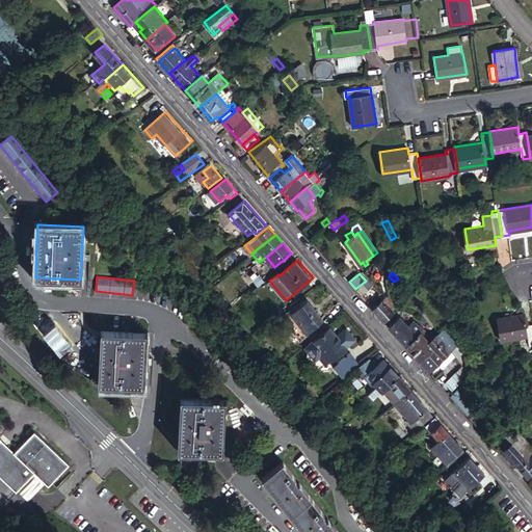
[(355,289),(364,297),(373,290),(366,281),(355,289)]
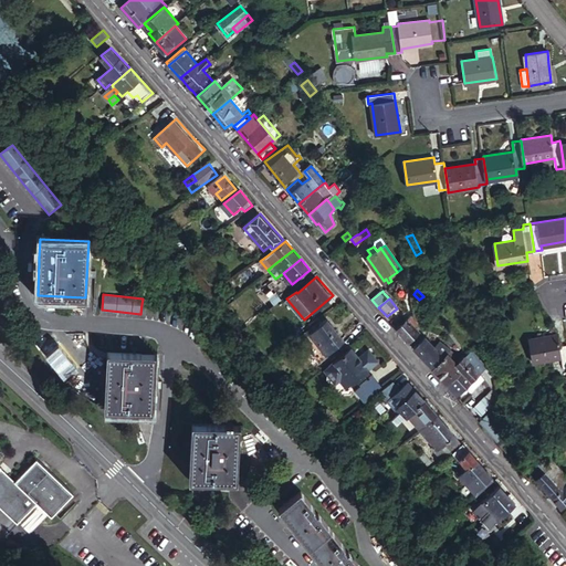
[(397,328),(410,342),(421,332),(417,327),(415,325),(418,323),(415,318),(415,317),(409,311),(406,314),(408,317),(397,328)]
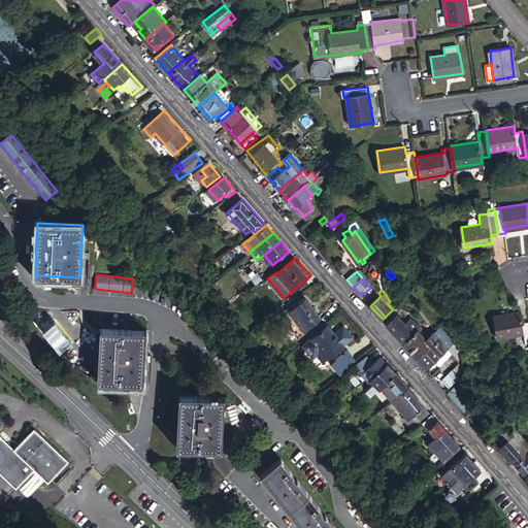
[(286,315),(293,324),(294,325),(316,308),(307,298),(296,307),(294,305),(291,308),(292,309),(286,315)]
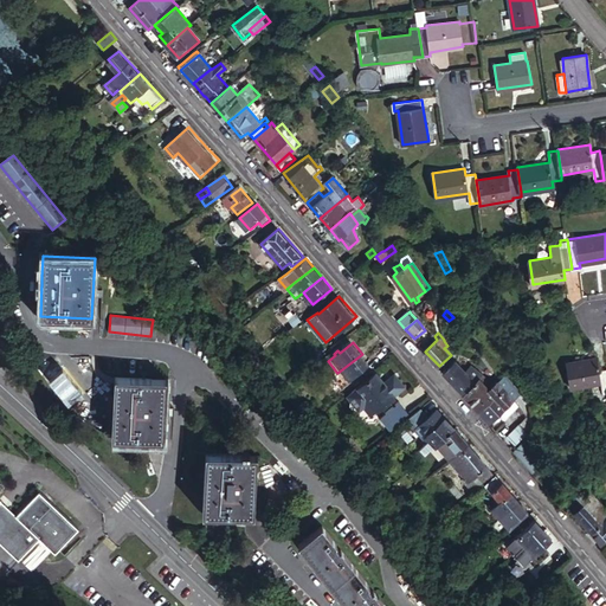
[(356,381),(360,378),(358,374),(371,365),(362,354),(337,373),(347,385),(355,379),(356,381)]
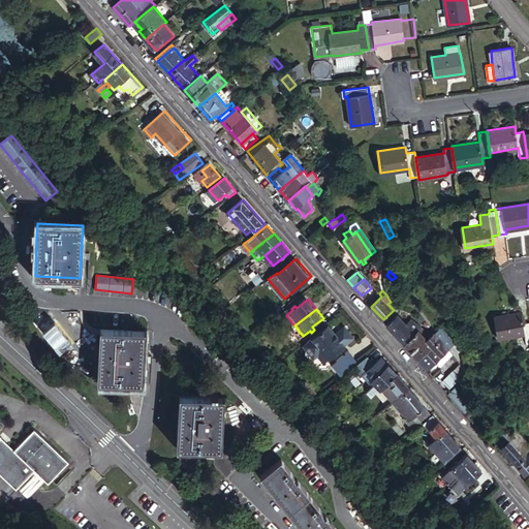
[(528,341),(528,321),(523,322),(522,312),(495,315),(498,337),(525,334),(526,342),(528,341)]
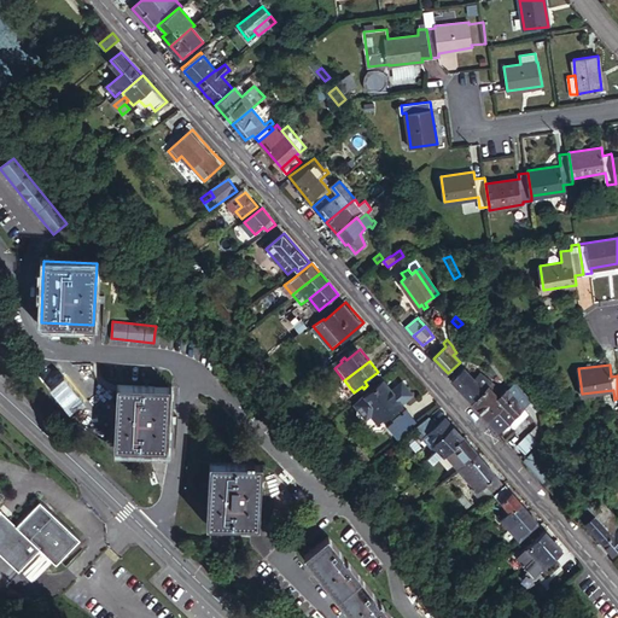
[(453,379),(473,401),(493,382),(482,373),(476,378),(465,367),(460,372),(458,368),(454,372),(456,374),(453,379)]
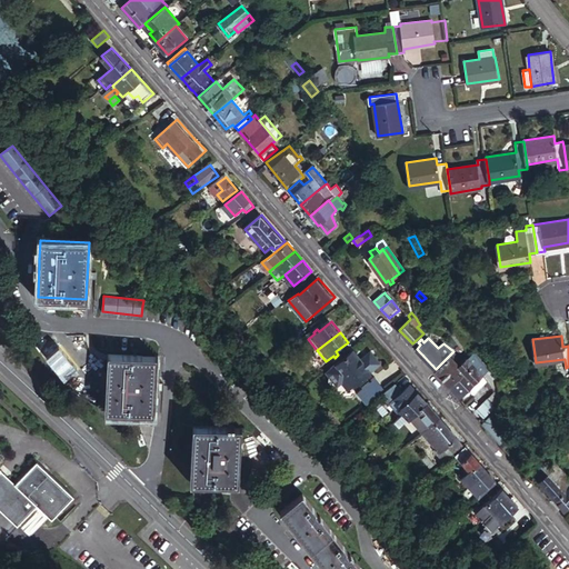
[(338,355),(340,357),(351,347),(348,342),(336,351),(338,355)]
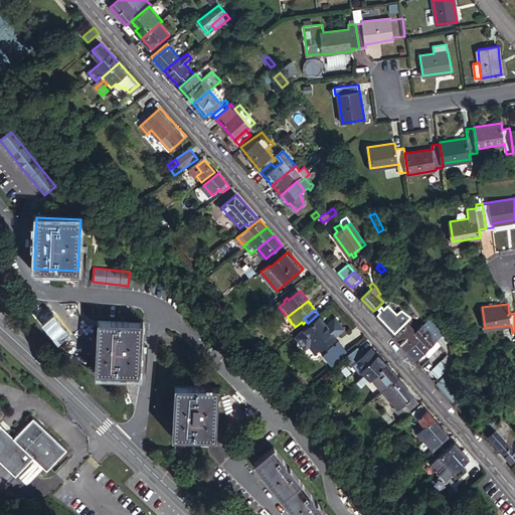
[(321,350),(321,351),(346,331),(340,324),(335,324),(330,329),(328,327),(321,318),(301,335),(300,340),(313,357),(321,350)]
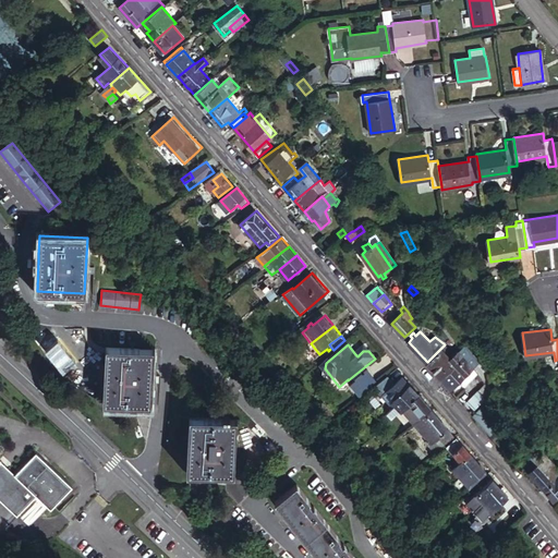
[(445,344),(427,362),(441,377),(464,358),(459,351),(458,350),(455,353),(445,344)]
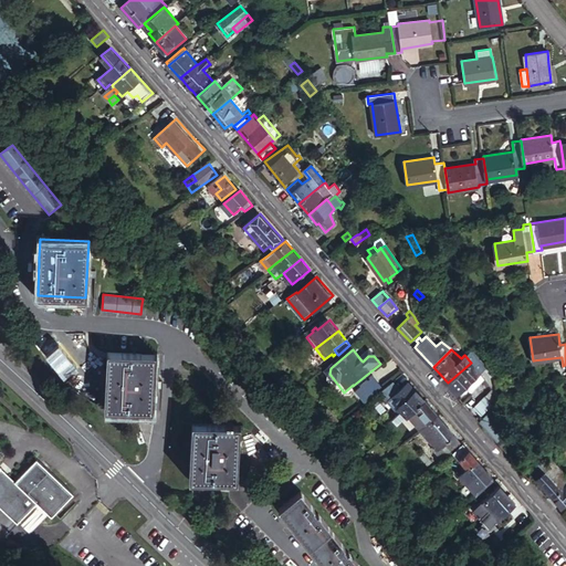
[(360,359),(363,362),(368,356),(374,356),(369,350),(360,359)]
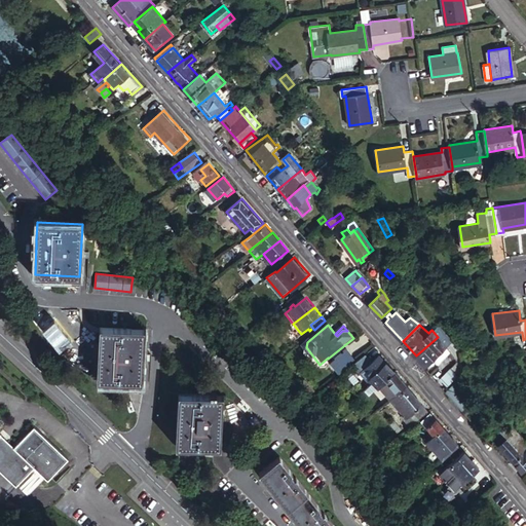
[(416,355),(425,367),(436,358),(439,362),(441,362),(451,352),(447,347),(453,342),(450,339),(438,326),(433,331),(438,337),(416,355)]
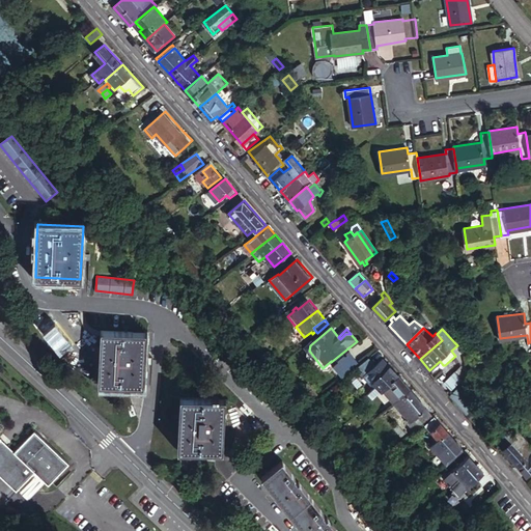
[(103,331),(101,383),(144,386),(147,333),(103,331)]
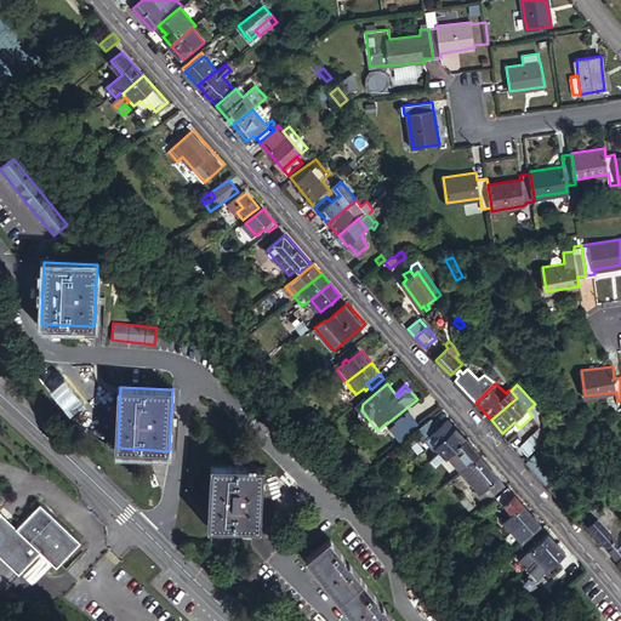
[(392,428),(400,440),(420,425),(410,411),(396,422),(397,423),(392,428)]
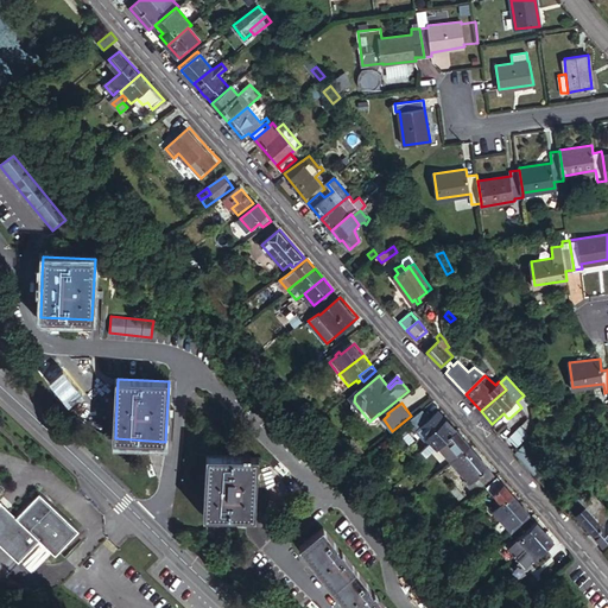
[(438,447),(457,431),(448,419),(441,410),(431,417),(424,407),(412,417),(420,426),(422,425),(430,435),(428,436),(431,441),(420,449),(426,456),(431,453),(437,448),(438,447)]
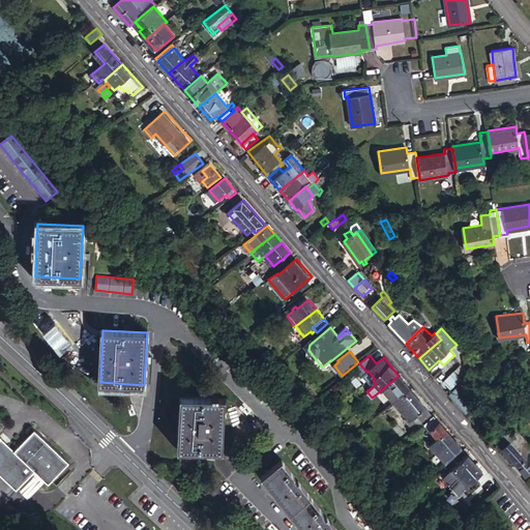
[(451,387),(461,379),(454,371),(445,380),(451,387)]
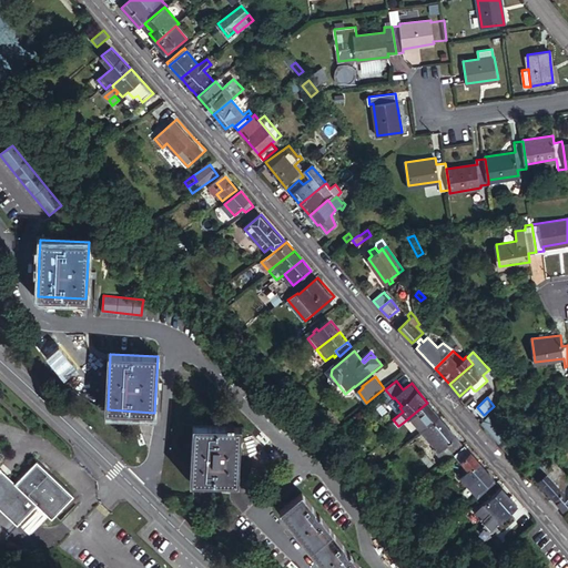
[(409,417),(422,432),(439,417),(427,403),(409,417)]
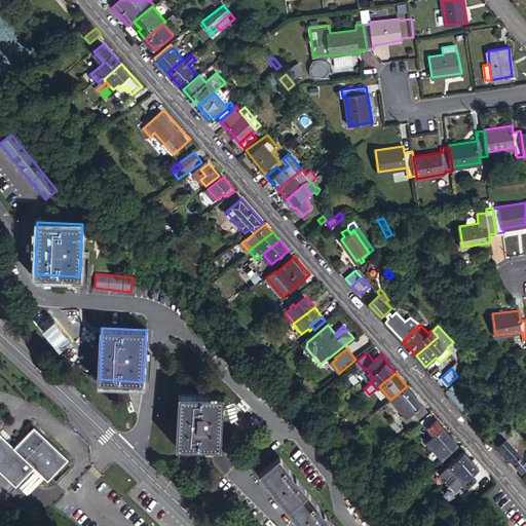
[(307,390),(309,393),(315,387),(306,377),(299,382),(301,384),(302,385),(306,389),(307,390)]
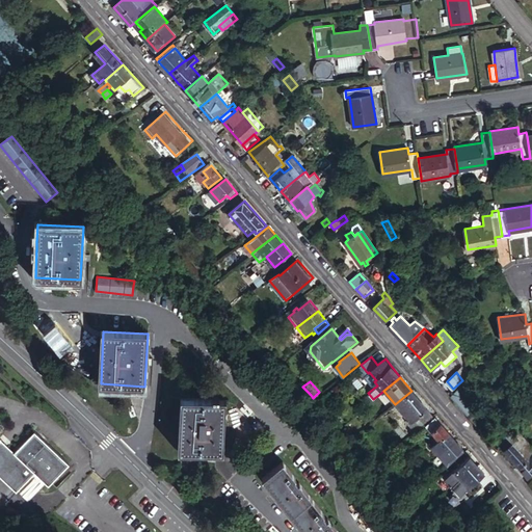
[(462,386),(451,396),(471,418),(482,407),(462,386)]
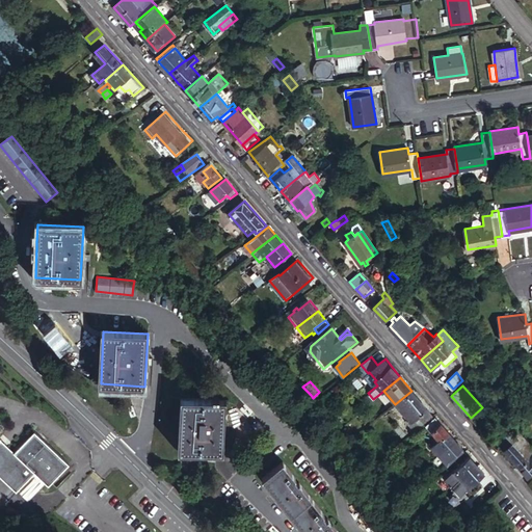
[(418,418),(424,426),(434,417),(411,391),(395,404),(411,423),(418,418)]
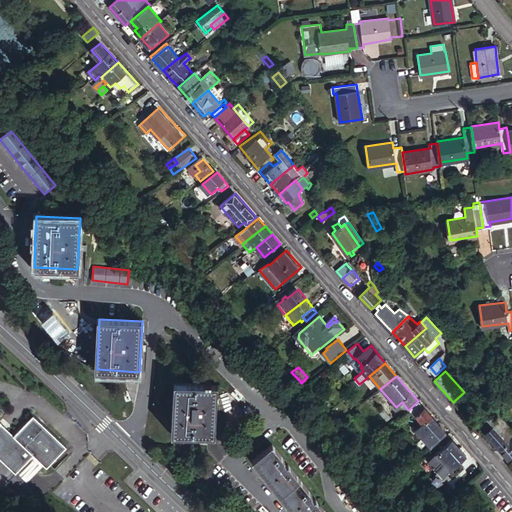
[(176,383),(174,435),(217,437),(220,386),(176,383)]
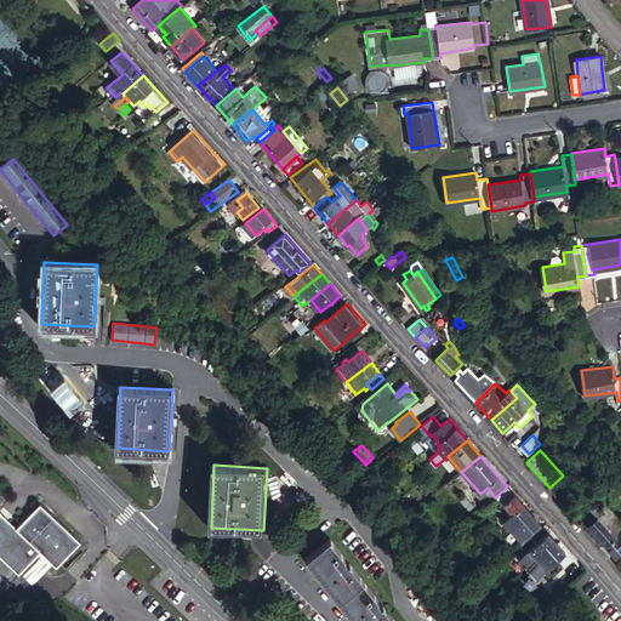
[(510,488),(499,499),(506,507),(507,506),(512,511),(503,518),(524,542),(543,527),(510,488)]
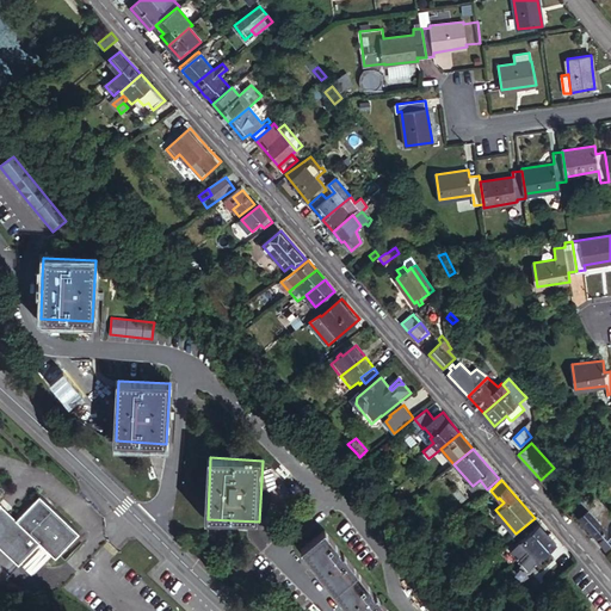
[(596,535),(610,522),(610,512),(592,491),(578,503),(584,511),(578,516),(596,535)]
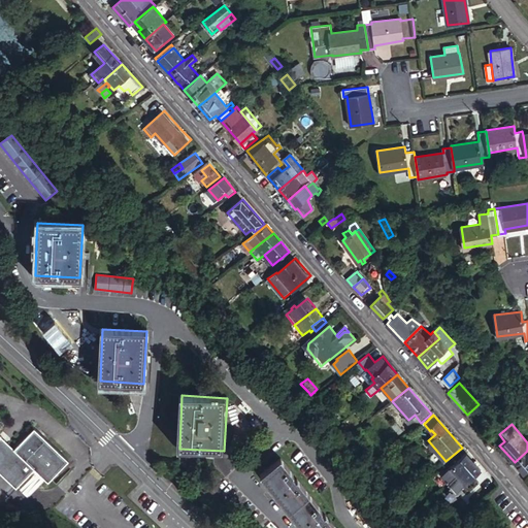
[(40,471),(58,453),(39,435),(19,455),(38,474),(40,471)]
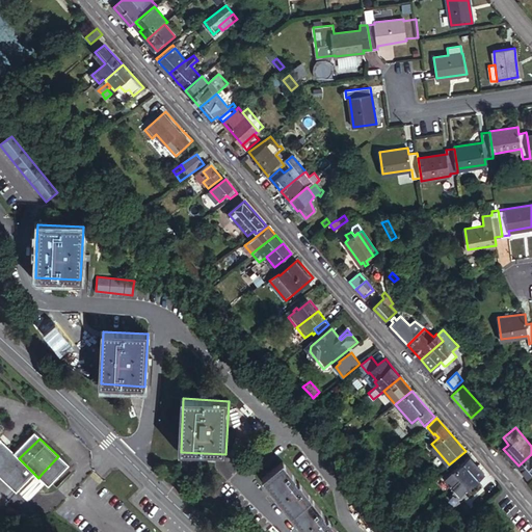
[(0,480),(18,498),(33,482),(38,478),(19,458),(0,440),(0,480)]
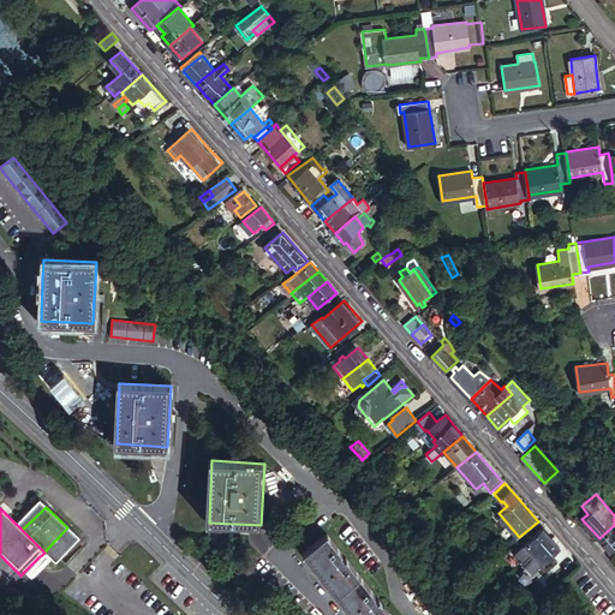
[(614,545),(614,525),(599,538),(610,550),(614,545)]
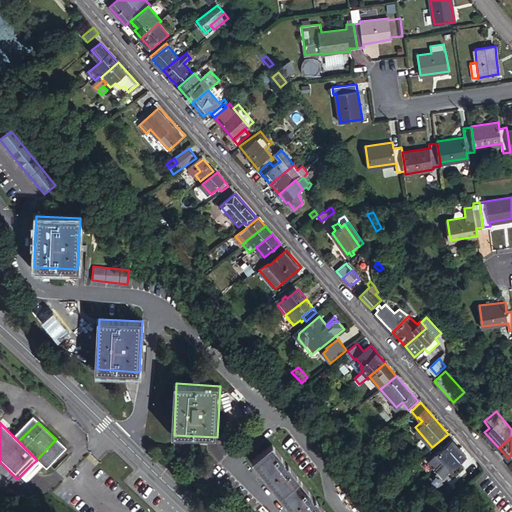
[(69,452),(56,439),(39,457),(37,460),(42,464),(49,471),(69,452)]
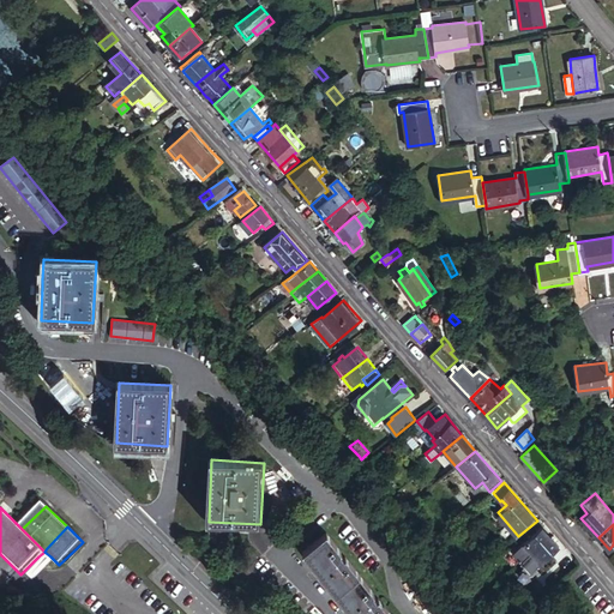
[(519,548),(528,559),(552,537),(543,528),(534,536),(531,534),(529,536),(530,539),(519,548)]
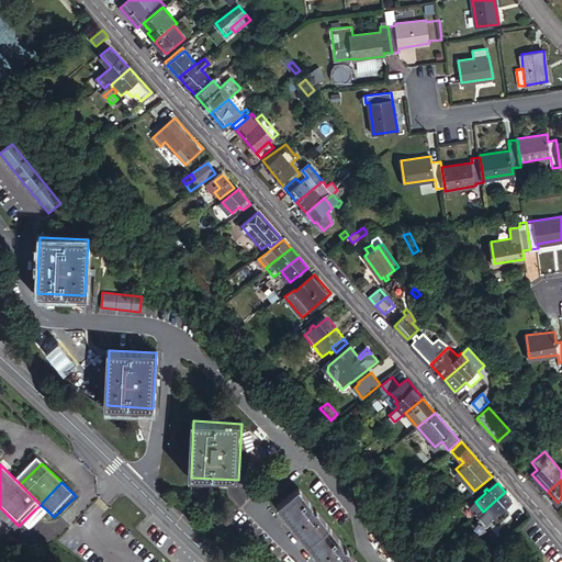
[(357,561),(299,489),(277,505),(322,561),(357,561)]
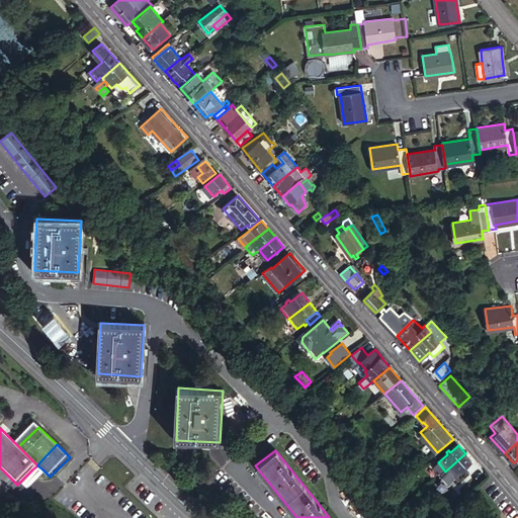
[(465,453),(445,471),(455,483),(457,481),(455,478),(457,476),(460,479),(465,475),(463,471),(473,462),(465,453)]
